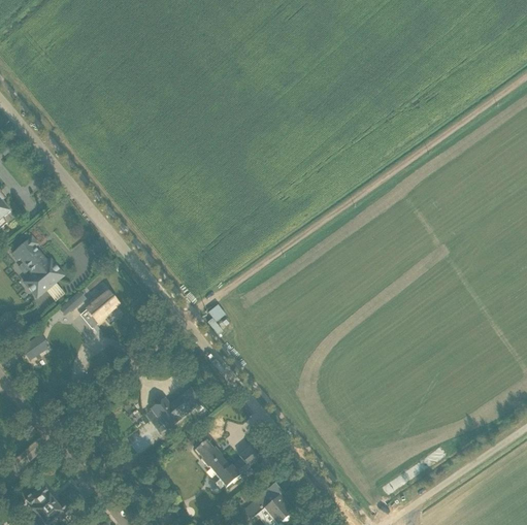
[(3,218),(11,210),(3,200),(6,198),(0,189),(0,228),(7,223),(3,218)]
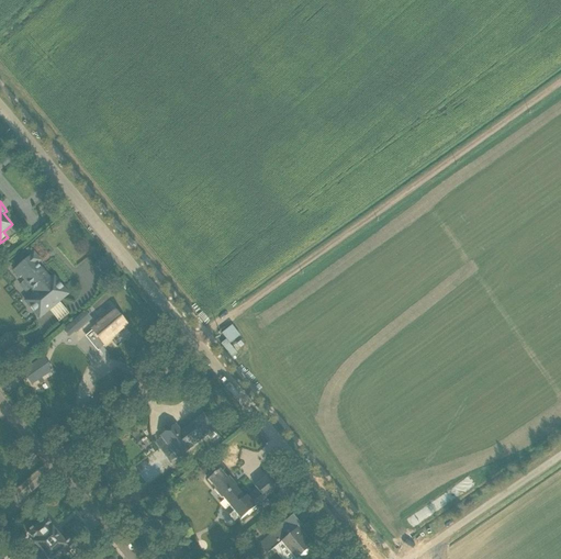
[(60,301),(70,292),(65,286),(64,287),(59,281),(60,280),(55,274),(52,277),(40,263),(43,259),(34,249),(30,254),(31,255),(13,269),(20,277),(21,275),(34,291),(24,300),(40,319),(51,310),(59,320),(69,312),(60,301)]
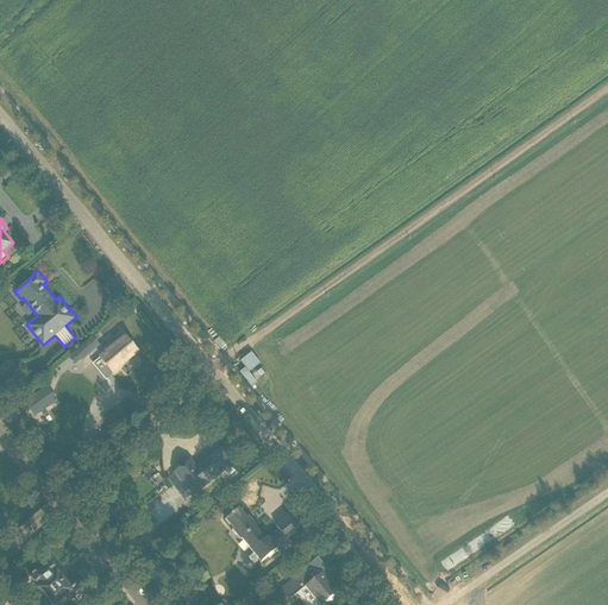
[(106,378),(140,350),(125,332),(99,353),(100,354),(93,361),(106,378)]
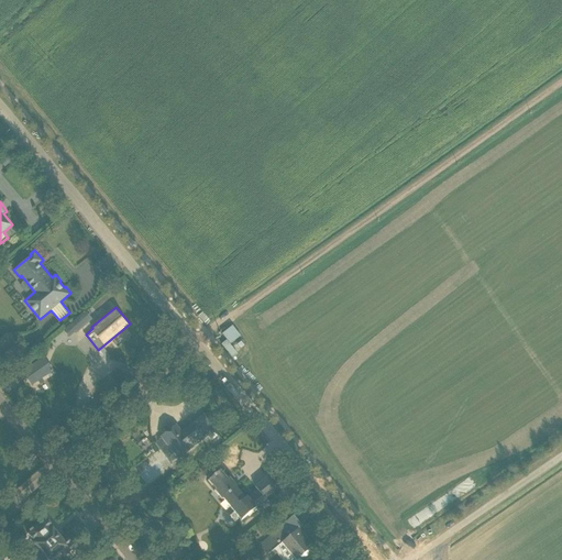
[(77,329),(77,330),(92,317),(85,308),(63,328),(69,335),(77,329)]
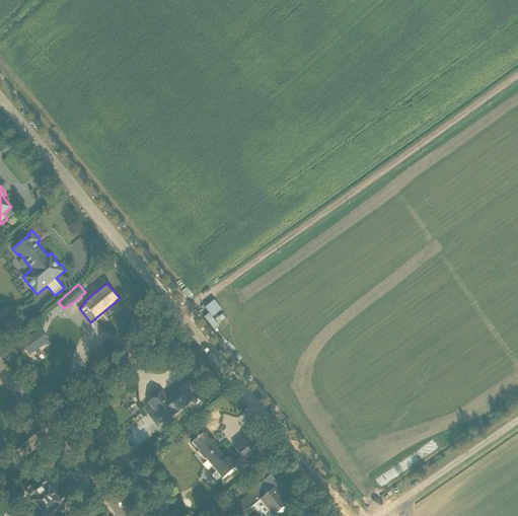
[(20,323),(14,317),(0,328),(0,345),(19,328),(17,326),(20,323)]
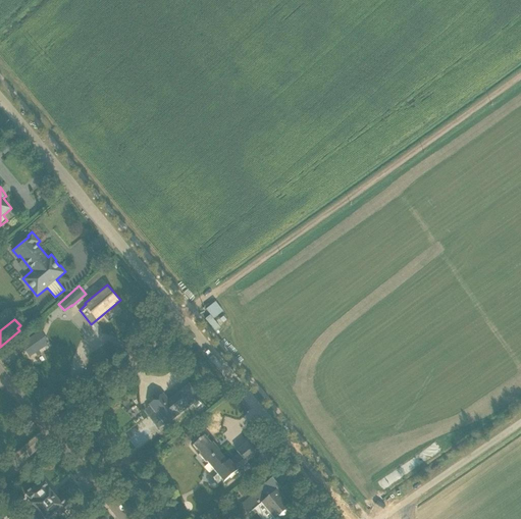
[(28,355),(47,343),(39,330),(19,343),(28,355)]
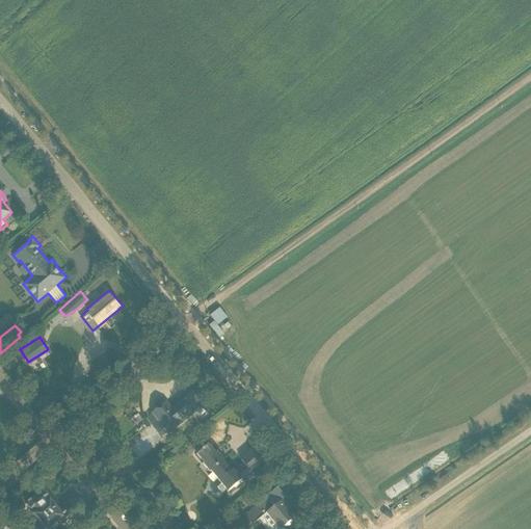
[(75,395),(94,391),(91,378),(73,382),(75,395)]
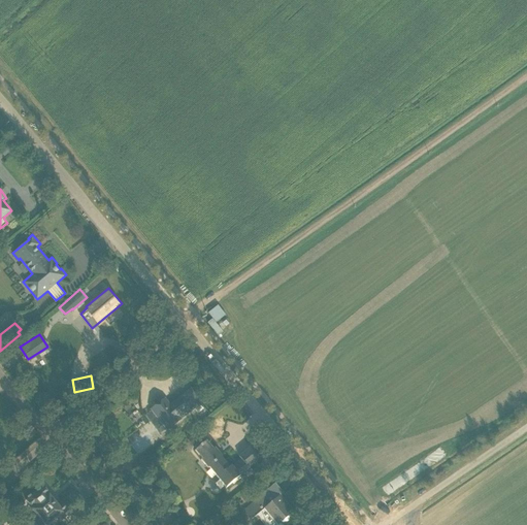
[(168,428),(202,400),(191,386),(171,402),(166,396),(152,407),(168,428)]
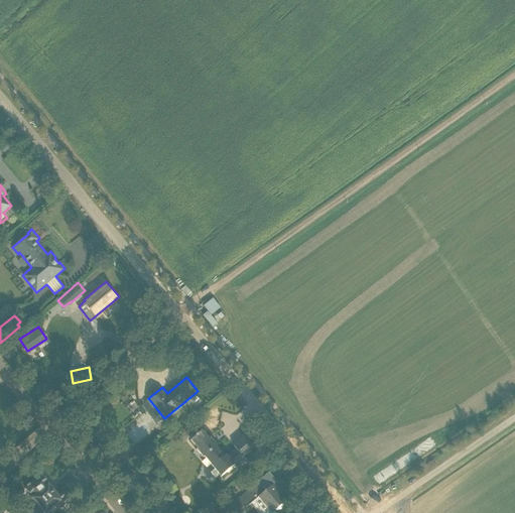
[(222,475),(234,464),(237,466),(247,458),(244,455),(254,445),(245,434),(234,443),(236,445),(227,454),(227,453),(225,454),(218,444),(218,443),(211,435),(209,436),(203,429),(191,438),(198,446),(197,446),(204,455),(205,455),(222,475)]
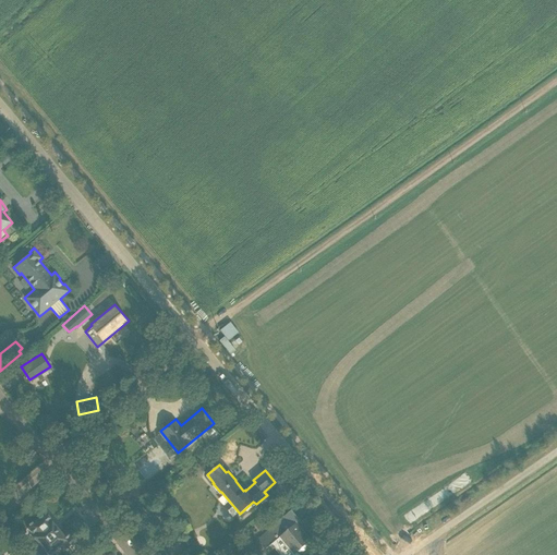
[(119,516),(136,501),(128,490),(110,505),(119,516)]
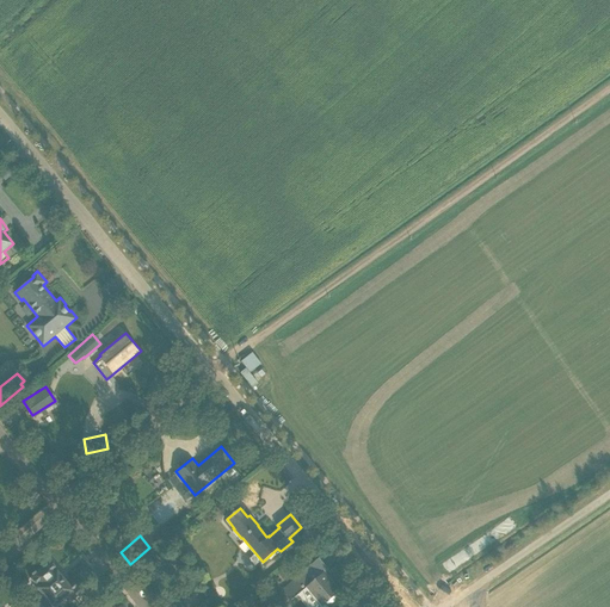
[(67,598),(69,600),(87,586),(76,573),(68,580),(59,569),(60,569),(50,558),(36,570),(35,569),(32,573),(30,575),(56,606),(67,598)]
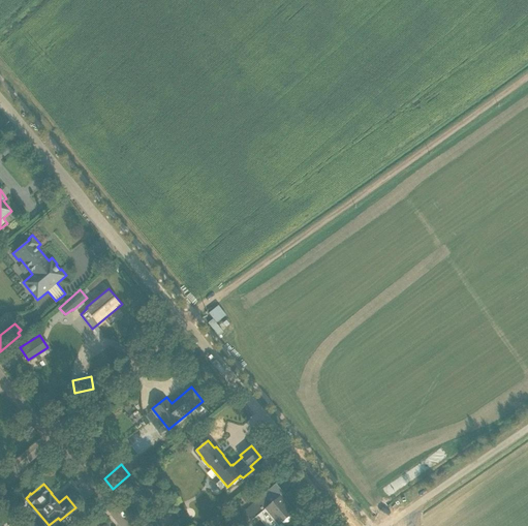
[(272,502),(265,493),(234,518),(231,517),(226,521),(227,523),(223,525),(244,525),(246,525),(251,525),(255,523),(254,523),(259,519),(258,518),(260,517),(268,525),(283,525),(284,525),(281,522),(294,511),(281,495),(272,502)]
